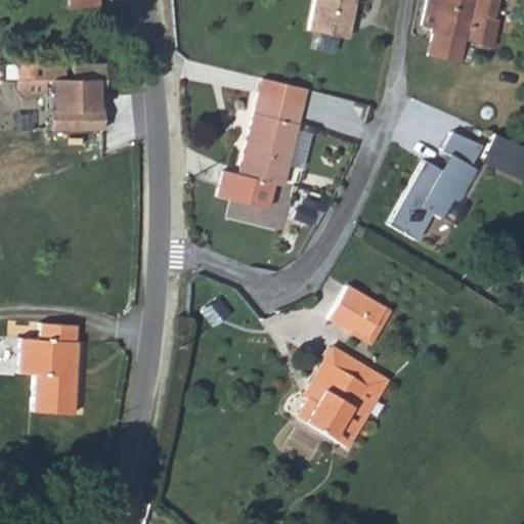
[(358,0),(309,0),(305,30),(351,37),(358,0)]
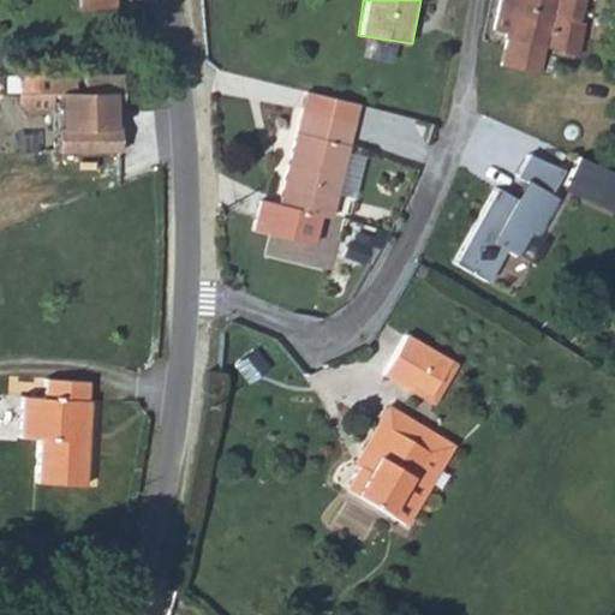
[(503,0),(499,28),(511,30),(509,36),(512,36),(507,63),(542,70),(548,43),(585,51),(589,17),(583,15),(585,0),(503,0)]
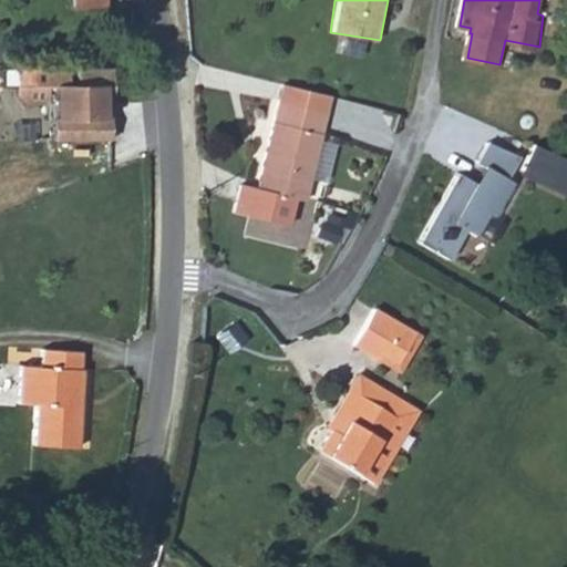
[(111,85),(60,86),(57,146),(115,141),(111,85)]
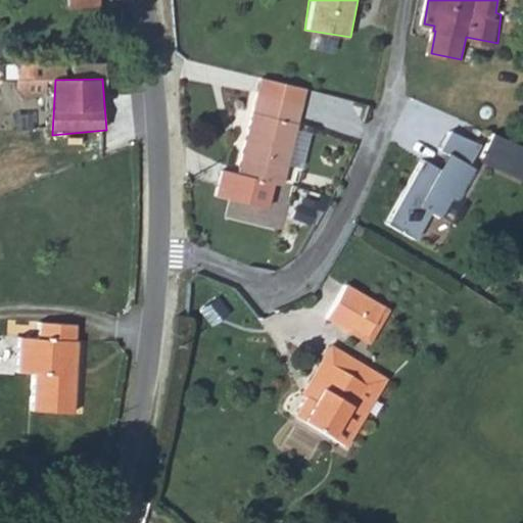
[(260,80),(258,96),(239,174),(224,171),(216,195),(229,200),(225,219),(280,231),(307,91),(260,80)]
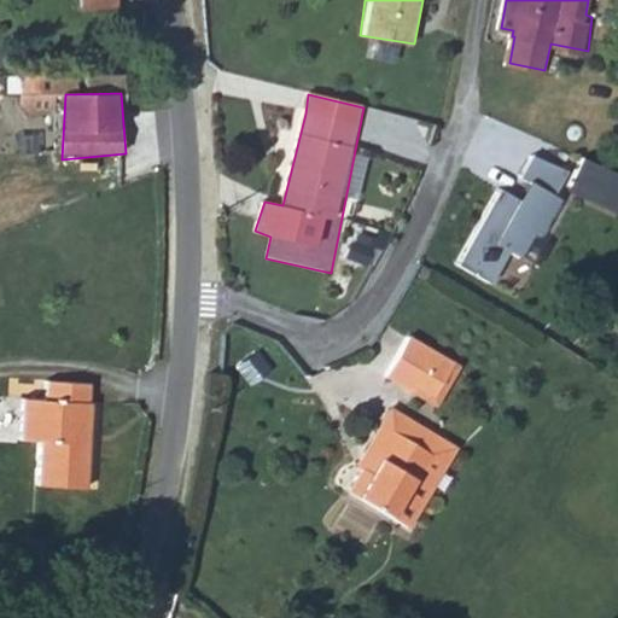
[(514,192),(496,182),(456,262),(493,279),(507,250),(531,261),(565,193),(554,188),(566,165),(536,151),(514,192)]
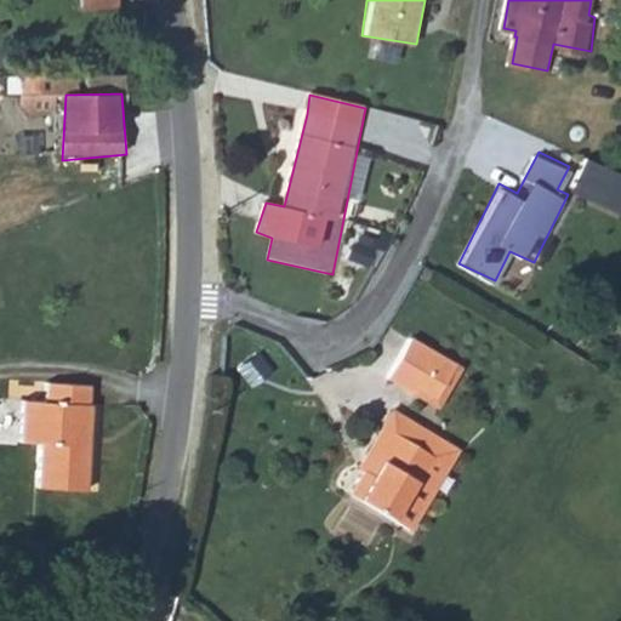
[(569,187),(620,212),(620,169),(586,153),(569,187)]
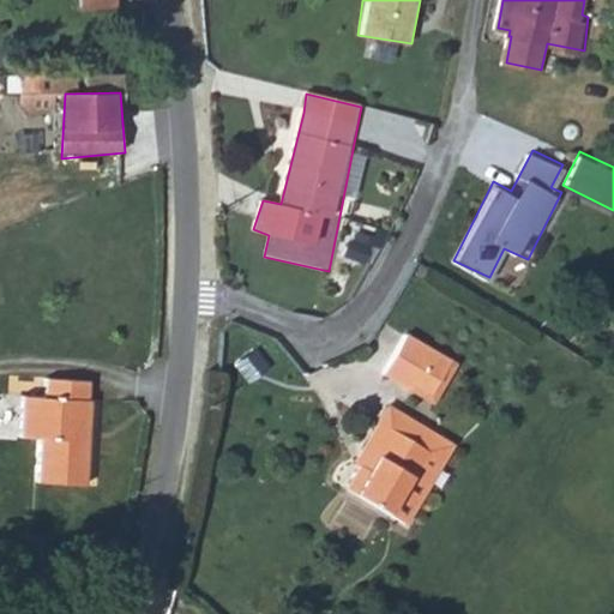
[(385,375),(439,401),(457,361),(404,337),(385,375)]
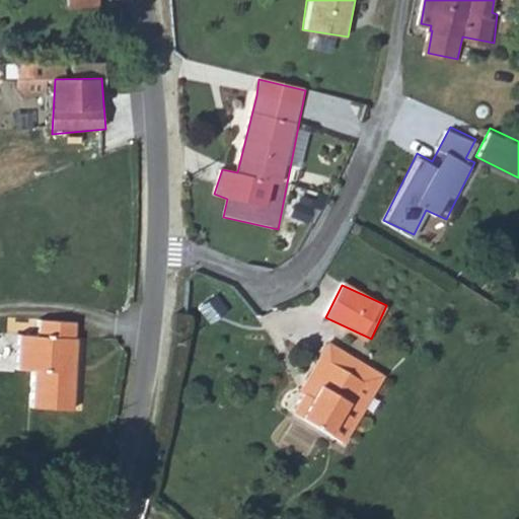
[(18,373),(36,374),(34,408),(70,411),(73,322),(39,319),(38,340),(19,339),(18,373)]
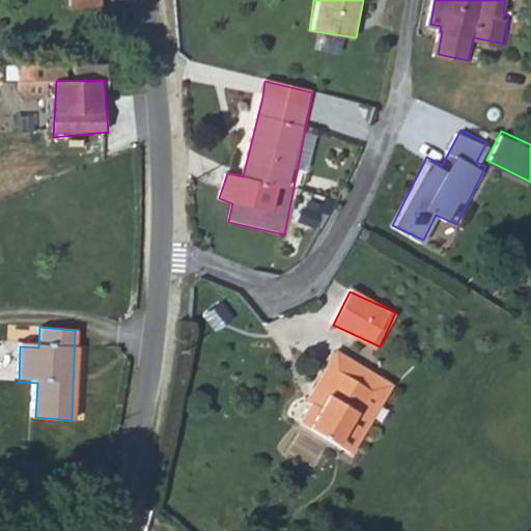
[(396,385),(338,352),(305,399),(311,403),(302,422),(353,455),(396,385)]
